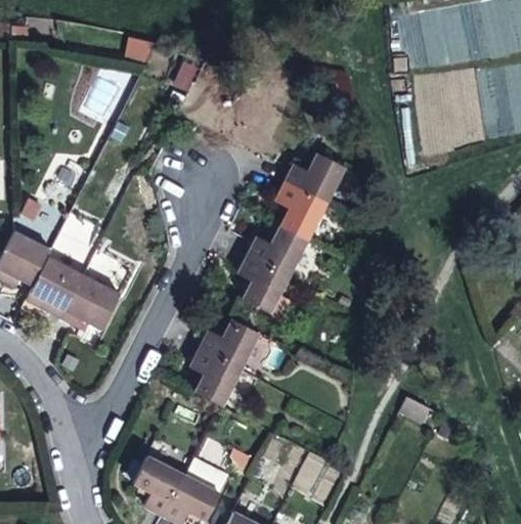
[(31,38),(32,31),(16,28),(14,36),(31,38)]
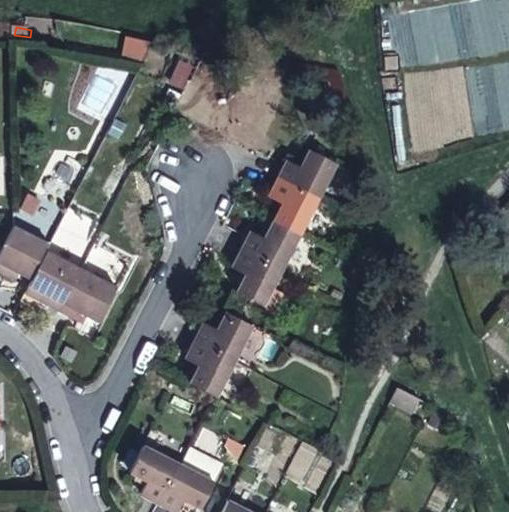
[(291,161),(281,179),(285,181),(320,199),(338,164),(311,150),(302,167),(291,161)]
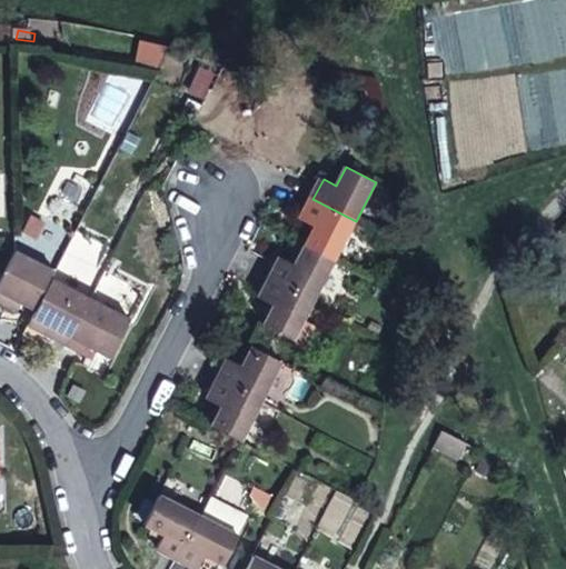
[(335,262),(356,221),(317,201),(313,199),(303,220),(316,226),(306,246),(335,262)]
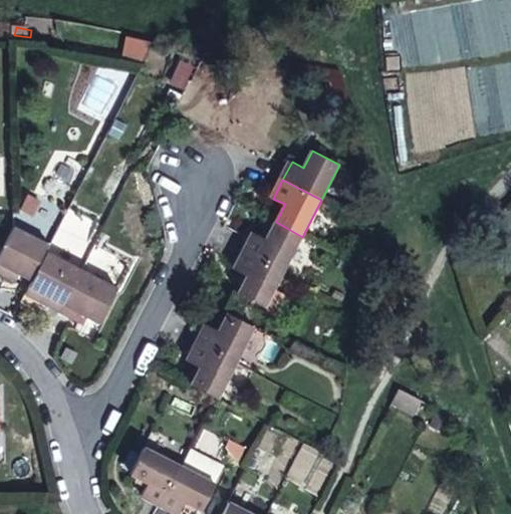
[(255,233),(246,251),(277,268),(284,271),(302,237),(276,222),(267,239),(255,233)]
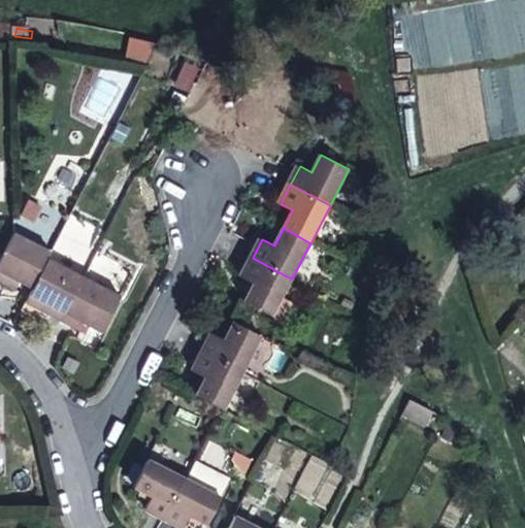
[(0,278),(3,281),(11,286),(15,278),(22,282),(34,289),(41,273),(50,258),(53,252),(15,233),(0,264),(0,278)]
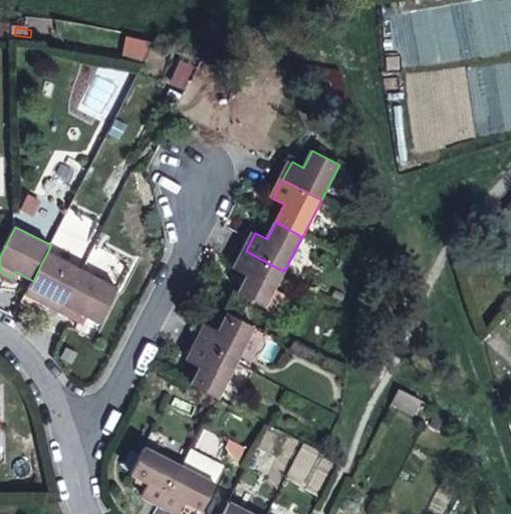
[(54,299),(65,305),(83,269),(48,251),(40,266),(33,281),(22,302),(28,305),(35,309),(39,300),(50,306),(54,299)]
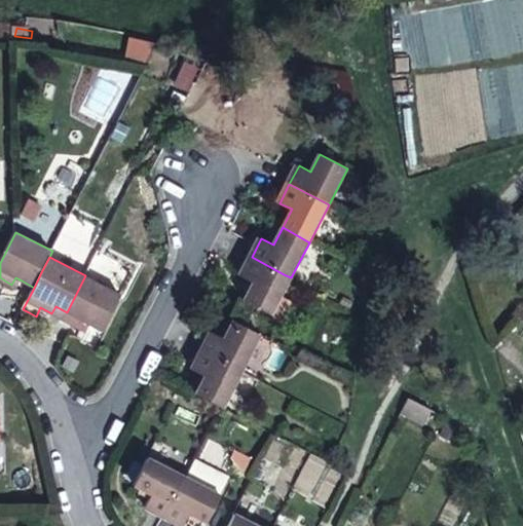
[(245,300),(272,315),(282,297),(291,277),(284,274),(252,257),(241,276),(254,282),(245,300)]
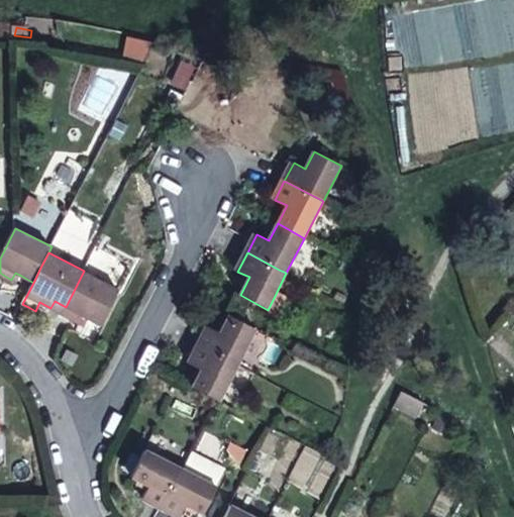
[(71,318),(80,323),(84,316),(89,319),(102,326),(120,290),(84,271),(66,307),(63,314),(71,318)]
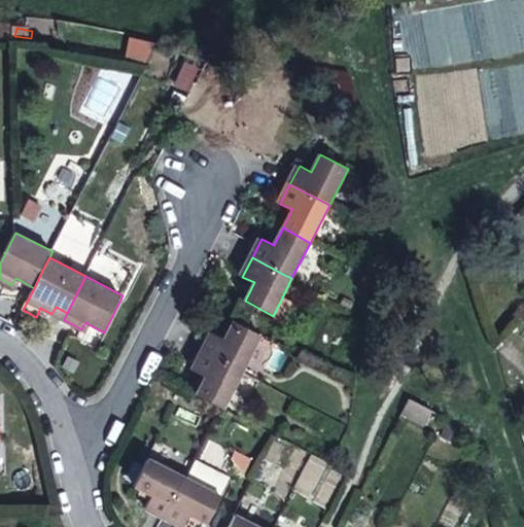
[(18,288),(22,281),(15,278),(11,285),(18,288)]
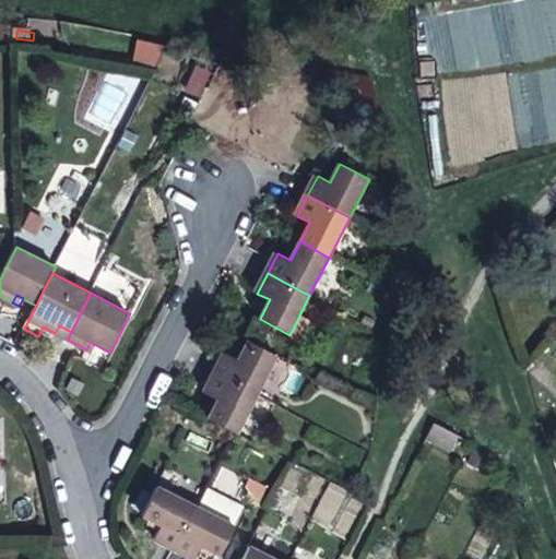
[(318,325),(299,316),(290,335),(309,345),(318,325)]
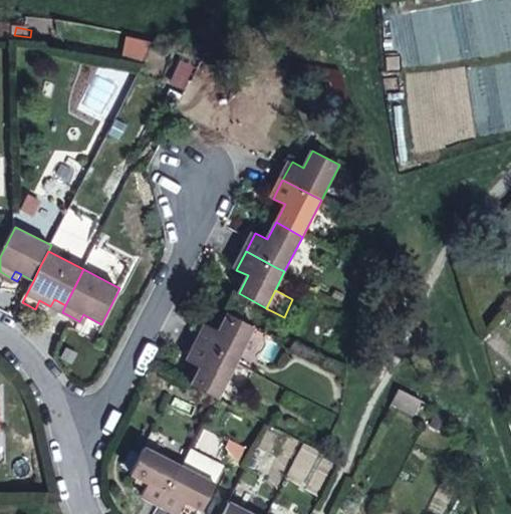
[(85,324),(88,317),(83,314),(79,321),(85,324)]
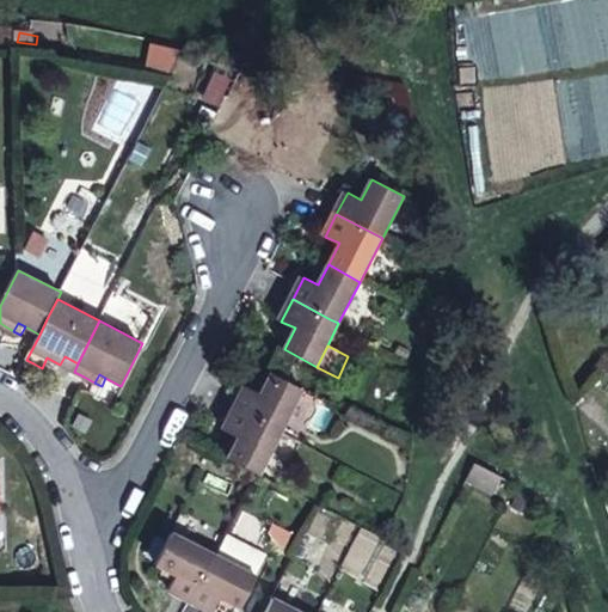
[(247,386),(235,408),(238,409),(282,433),(304,390),(272,374),(262,395),(247,386)]
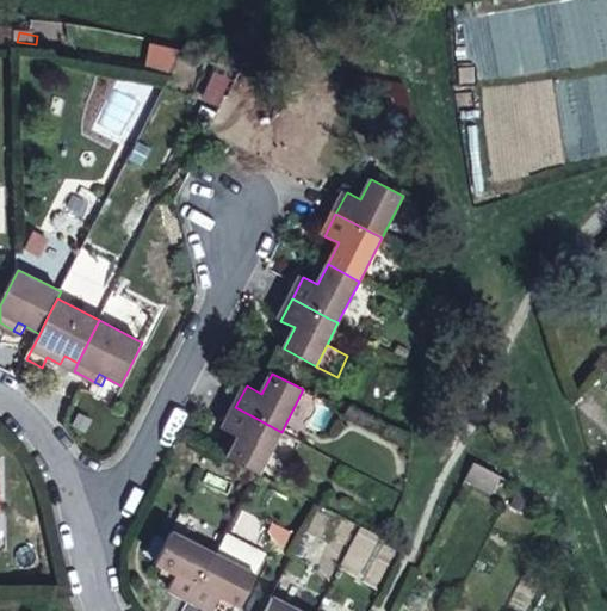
[(237,437),(228,457),(259,474),(282,432),(237,408),(235,407),(223,430),(237,437)]
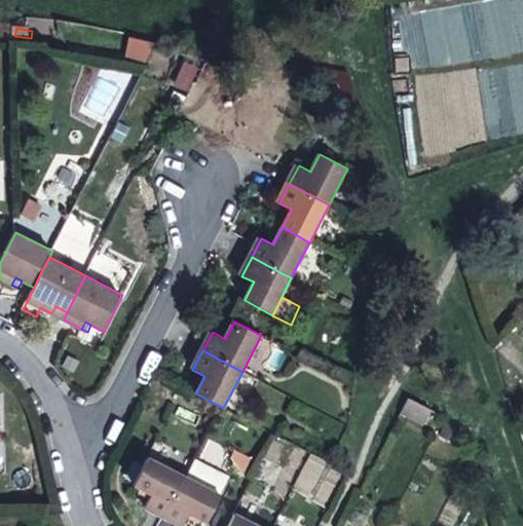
[(425,423),(433,410),(410,398),(403,411),(425,423)]
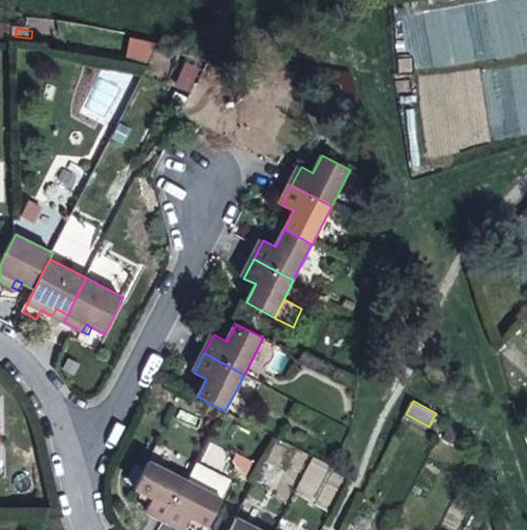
[(156,513),(166,519),(171,509),(186,479),(149,460),(135,488),(153,498),(147,509),(156,513)]
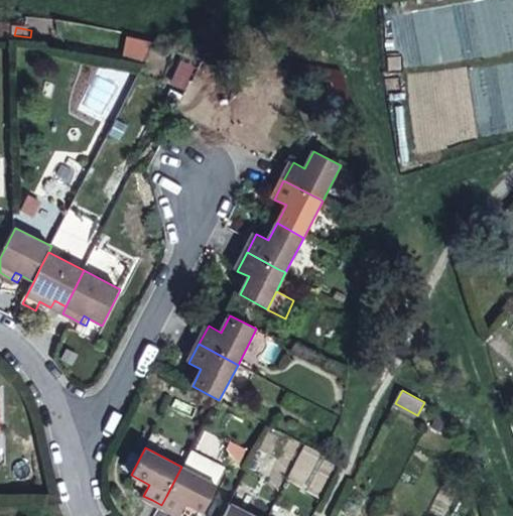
[(218,485),(181,467),(166,496),(161,505),(178,514),(181,515),(198,515),(200,512),(204,513),(218,485)]
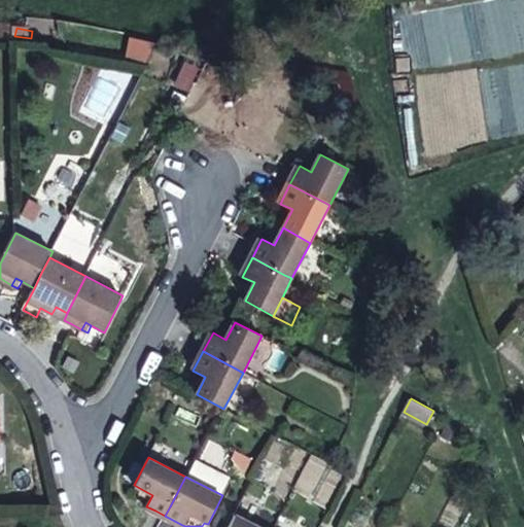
[(255,517),(238,508),(236,513),(252,522),(255,517)]
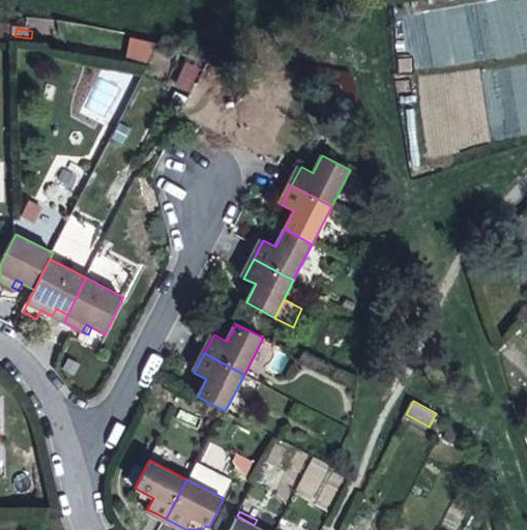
[(263,529),(254,525),(237,516),(229,529),(263,529)]
